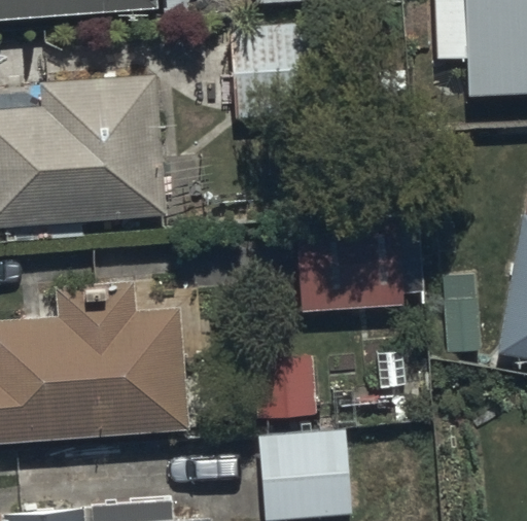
[(0,0),(0,21),(160,9),(157,0),(0,0)]
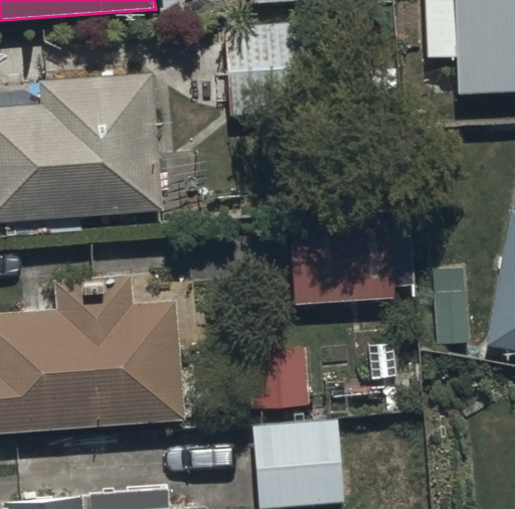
[(514,0),(423,0),(426,59),(457,58),(458,96),(514,93),(514,0)]
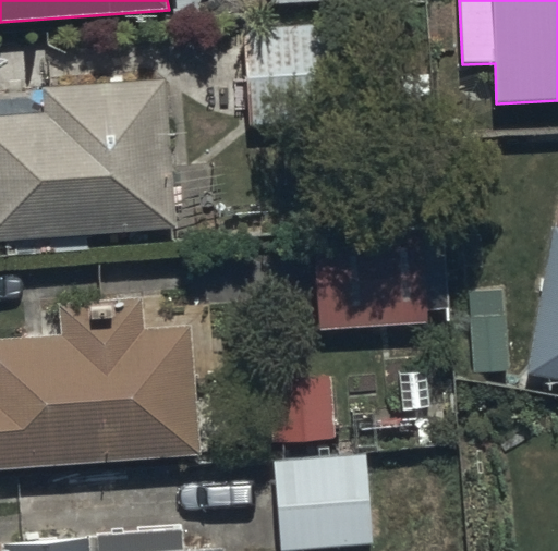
[(360,24),(244,29),(250,127),(365,122),(360,24)]
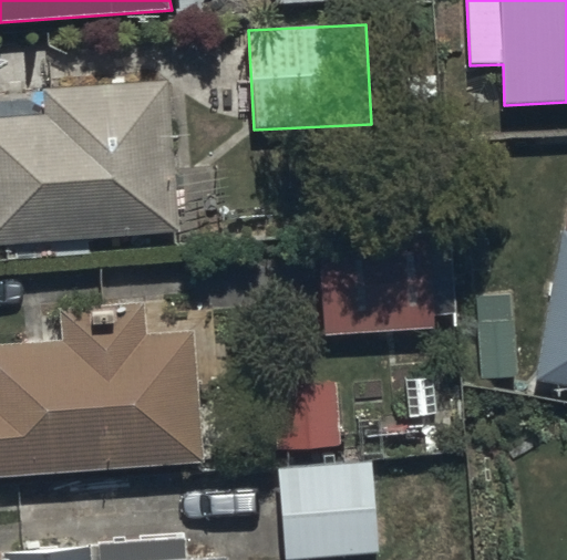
[(45,115),(0,118),(0,245),(181,231),(168,79),(43,89),(45,115)]
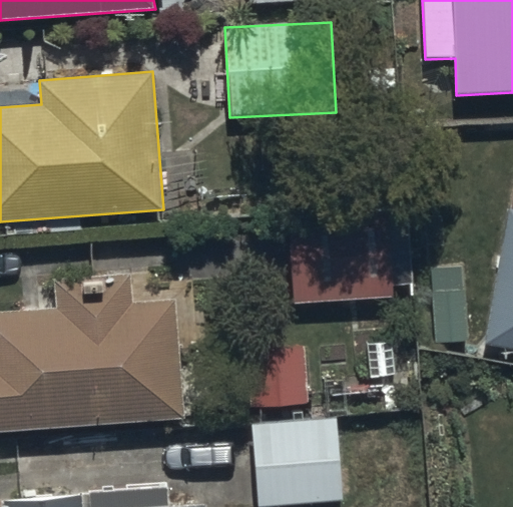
[(408,208),(288,216),(295,305),(414,296),(408,208)]
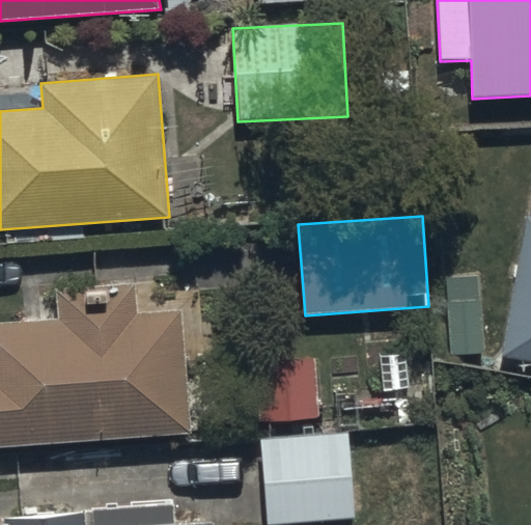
[(530,219),(528,219),(503,358),(530,362),(530,219)]
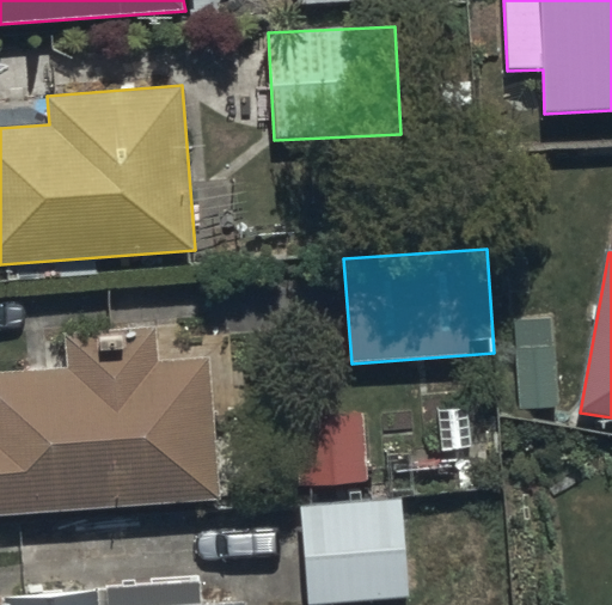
[(0,515),(219,500),(208,359),(159,362),(157,328),(65,335),(67,367),(0,372),(0,515)]
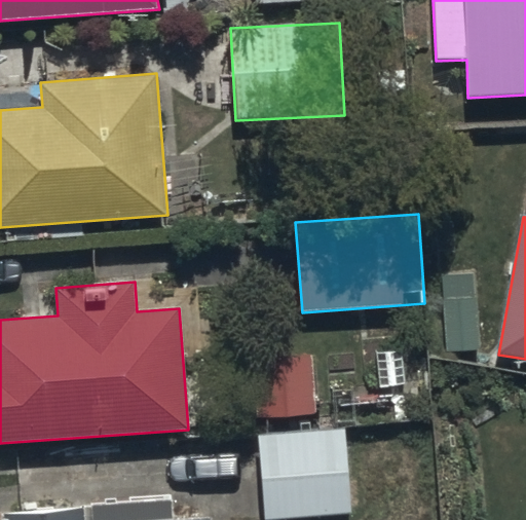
[(311,357),(253,361),(257,418),(315,414),(311,357)]
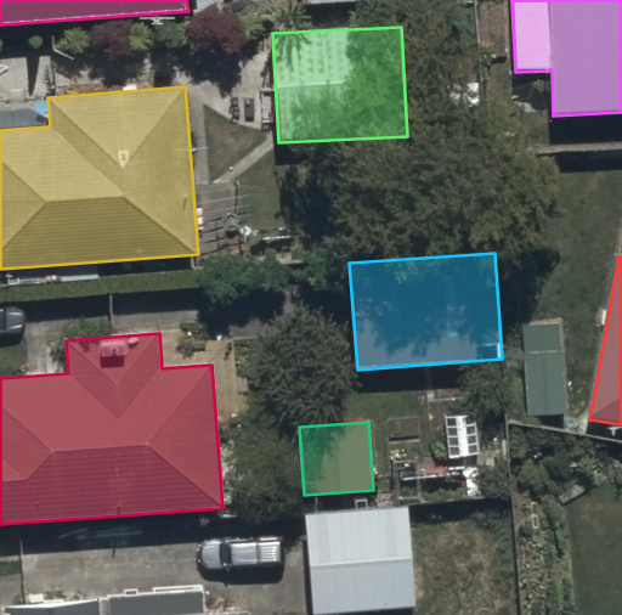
[(410,511),(305,517),(311,614),(365,614),(417,610),(410,511)]
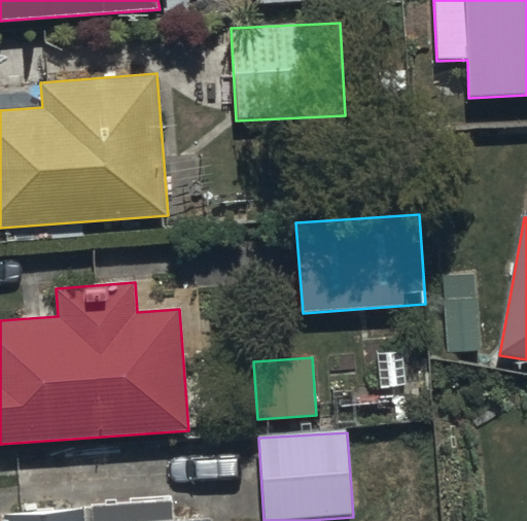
[(83,520),(82,509),(2,514),(2,520),(210,520),(210,519),(192,520),(83,520)]
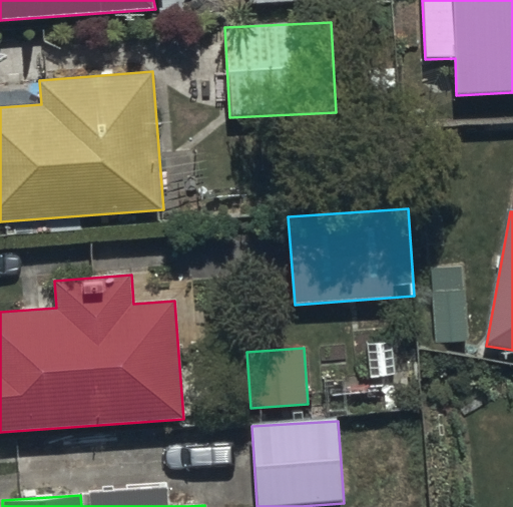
All buildings are outlined.
